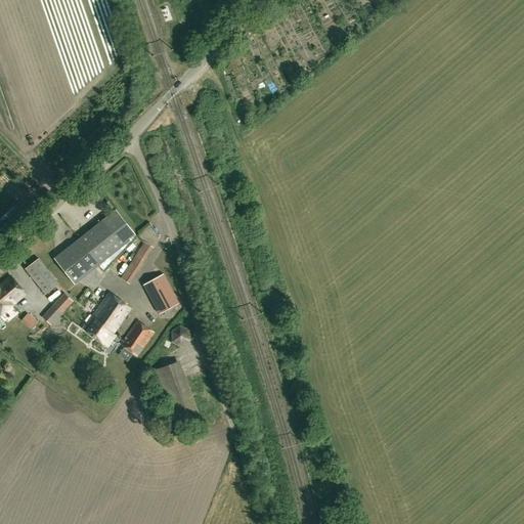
[(79,239),(54,258),(55,259),(64,271),(70,276),(75,282),(75,284),(98,265),(123,246),(131,239),(129,237),(135,233),(116,209),(102,220),(79,239)]
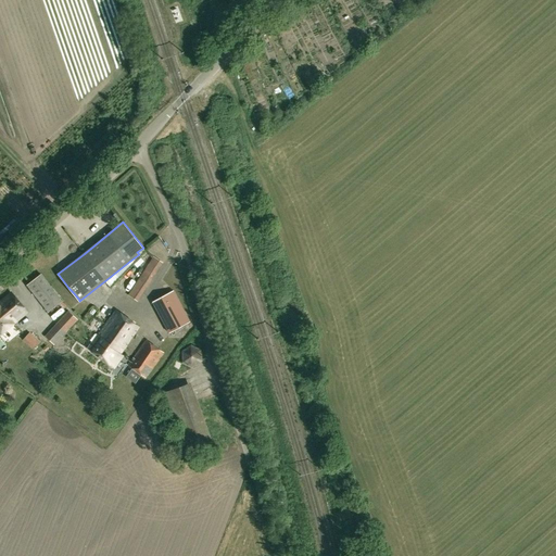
[(154,256),(128,294),(139,302),(164,263),(154,256)]
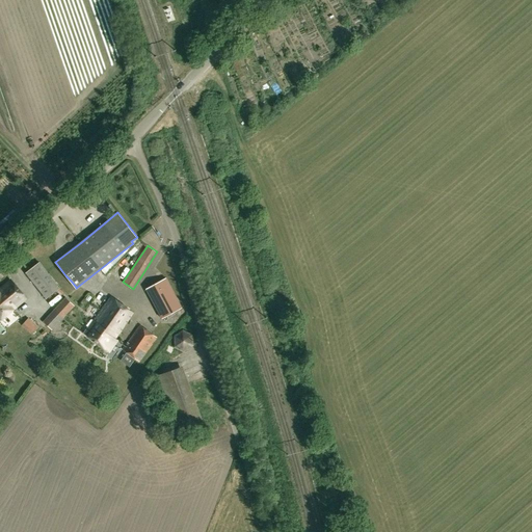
[(40,263),(26,273),(47,299),(60,289),(40,263)]
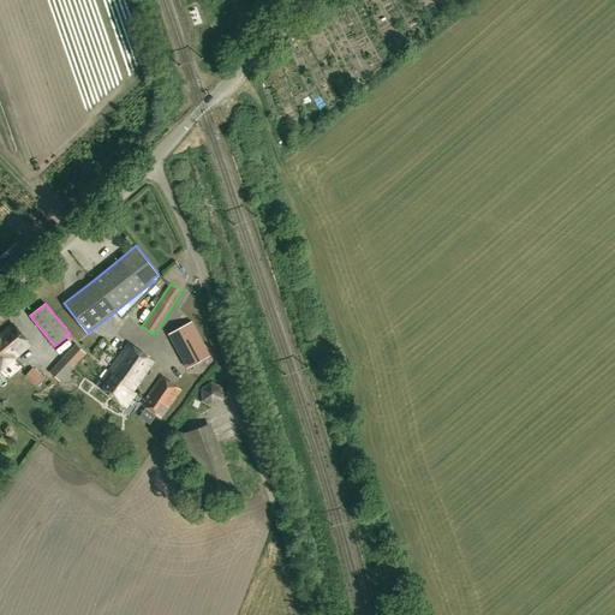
[(115,320),(126,328),(131,323),(120,315),(115,320)]
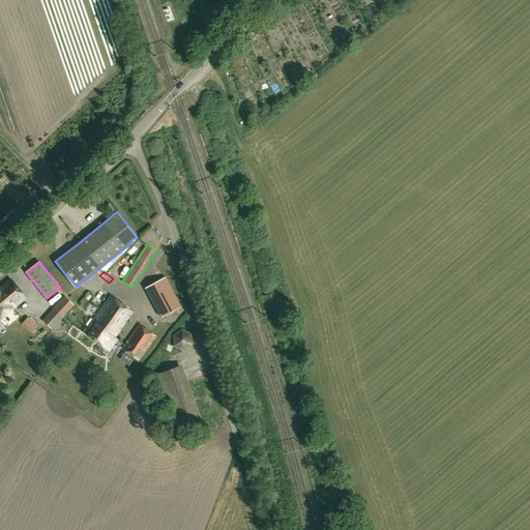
[(163,318),(182,306),(166,277),(146,288),(163,318)]
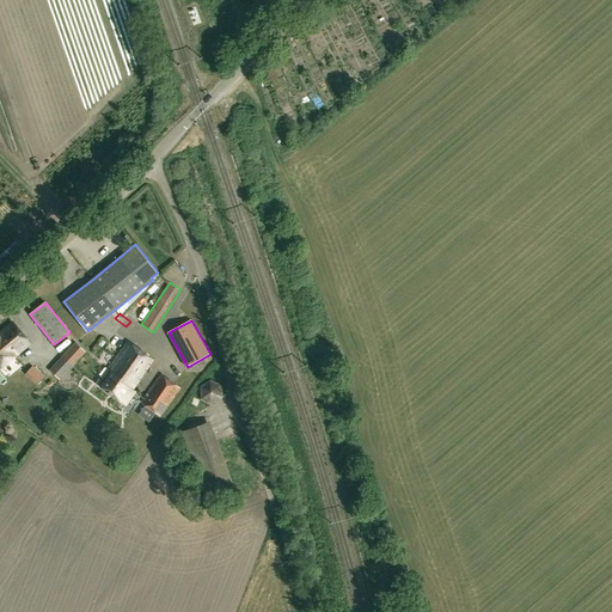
[(13,322),(0,332),(0,363),(2,367),(17,356),(16,355),(31,343),(13,322)]
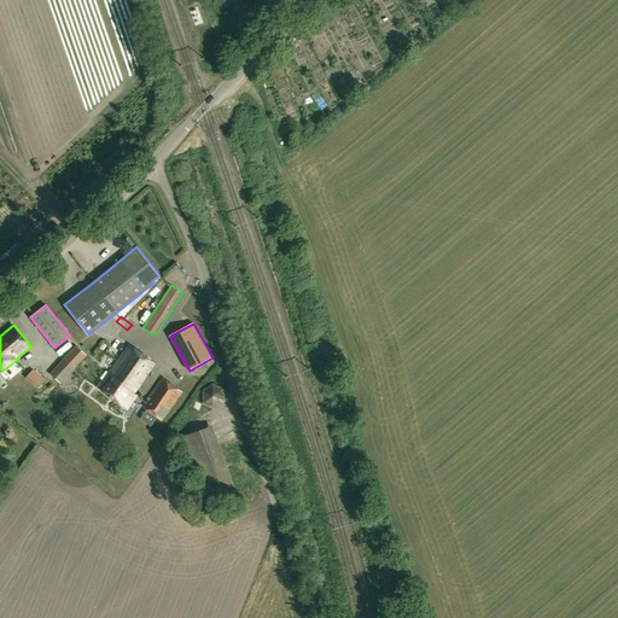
[(53,375),(64,384),(88,355),(77,347),(53,375)]
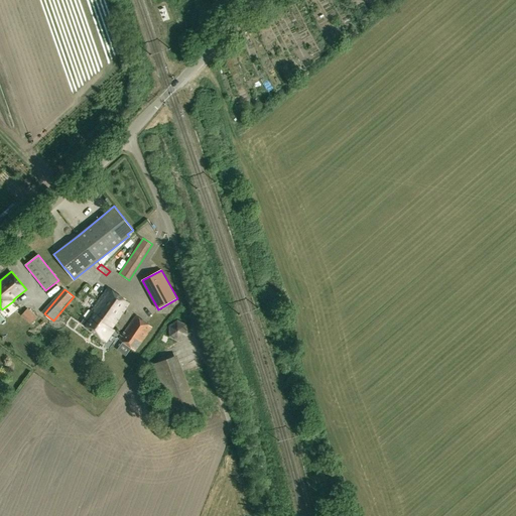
[(83,323),(107,340),(115,329),(113,328),(129,304),(109,289),(92,312),(91,311),(83,323)]
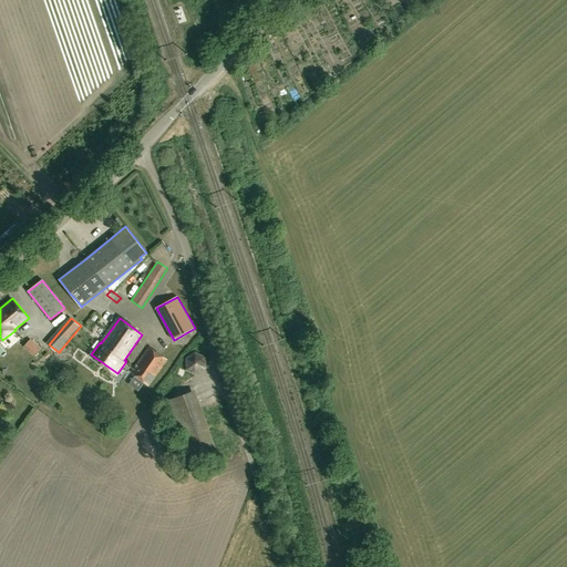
[(37,342),(41,336),(33,332),(30,338),(37,342)]
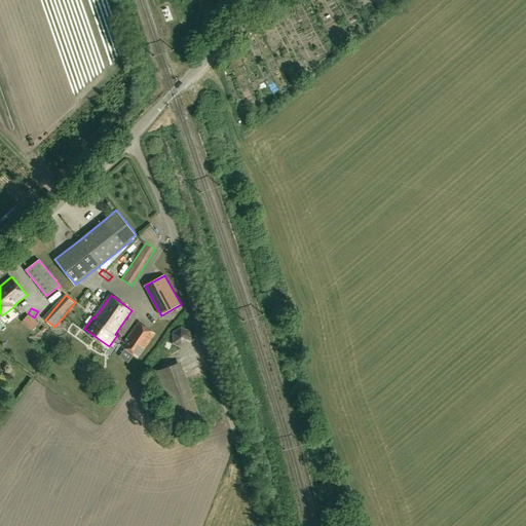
[(139,322),(121,344),(139,359),(155,334),(139,322)]
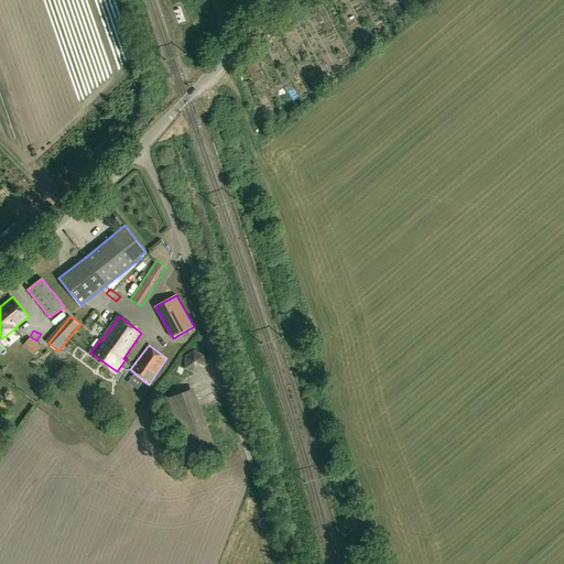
[(203,366),(203,356),(194,351),(186,357),(186,367),(195,371),(203,366)]
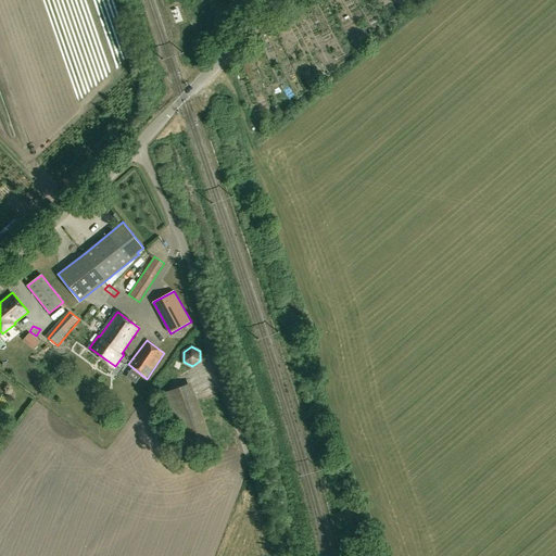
[(174,366),(164,378),(173,384),(182,373),(174,366)]
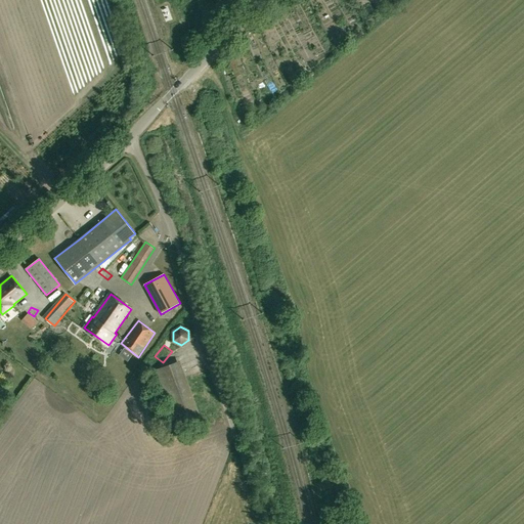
[(201,415),(180,360),(155,369),(173,425),(201,415)]
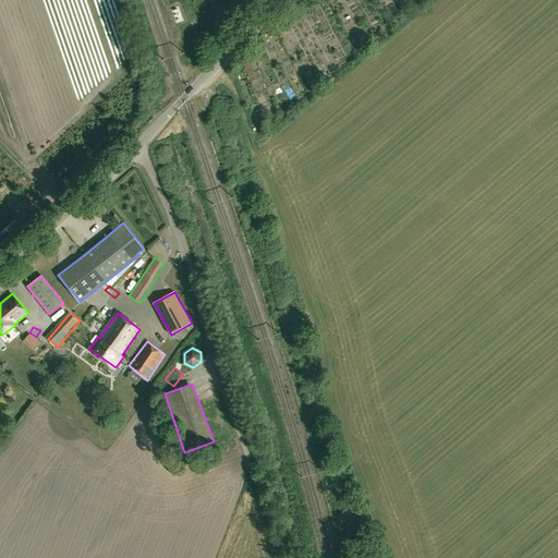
[(231,417),(220,422),(221,427),(233,423),(231,417)]
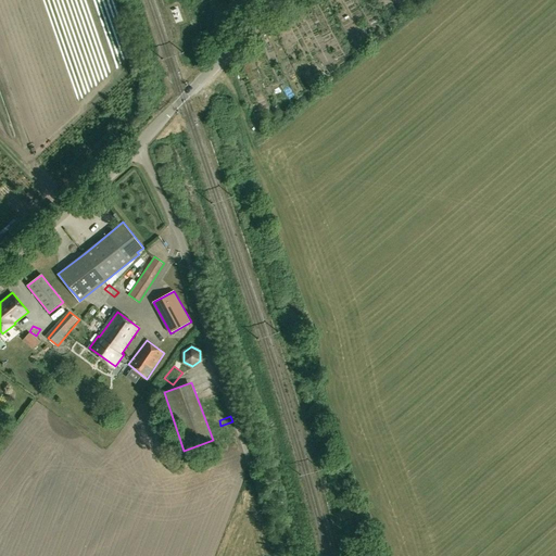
[(243,446),(236,433),(225,439),(231,452),(243,446)]
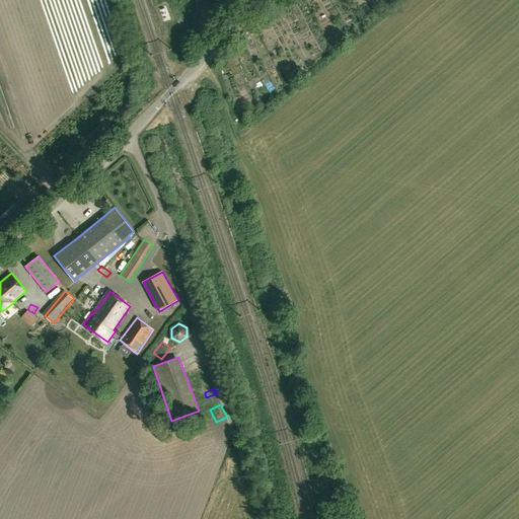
All buildings are outlined.
